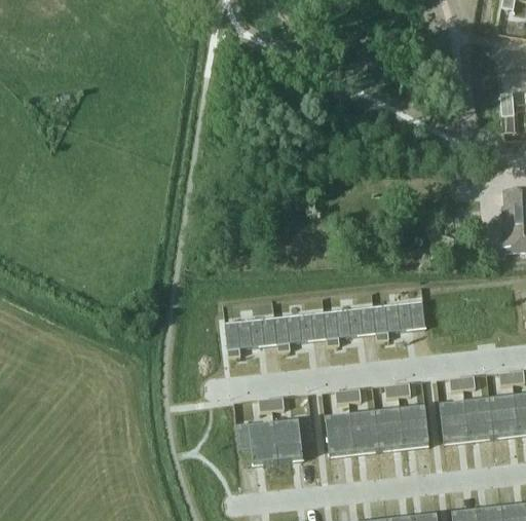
[(513,8),(515,0),(501,0),(500,6),(513,8)]
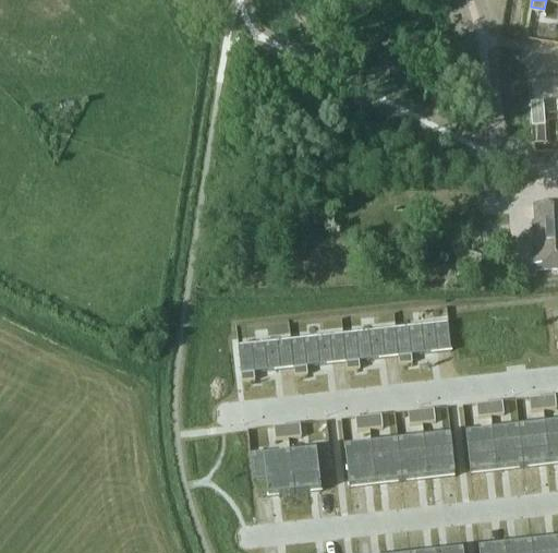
[(544,110),(543,98),(530,99),(531,111),(544,110)]
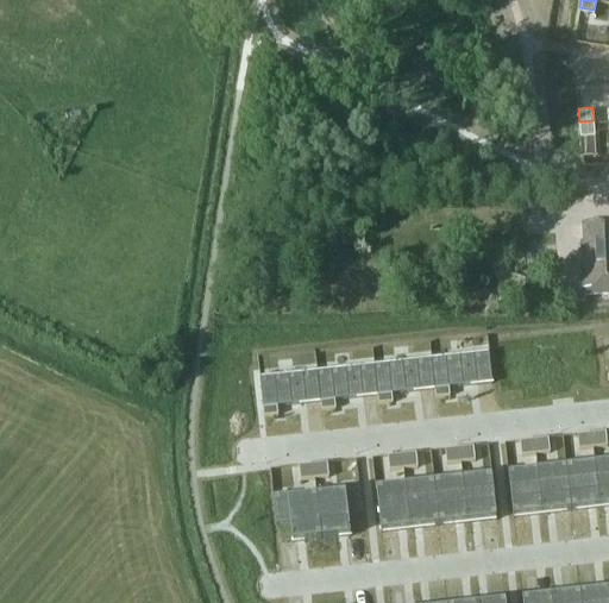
[(595,133),(594,120),(579,121),(581,133),(595,133)]
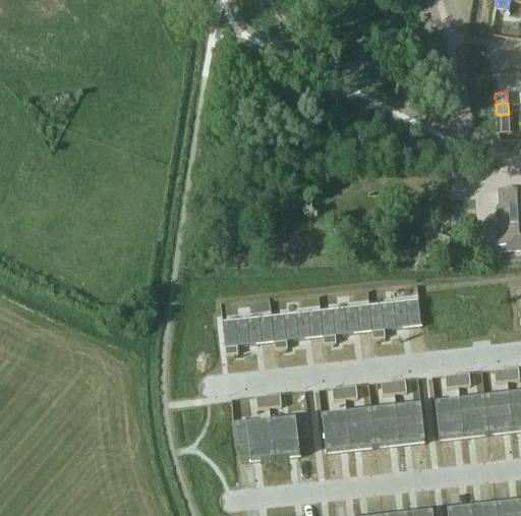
[(520,186),(499,187),(500,203),(498,204),(499,245),(487,245),(487,255),(501,254),(501,248),(520,247),(520,186)]
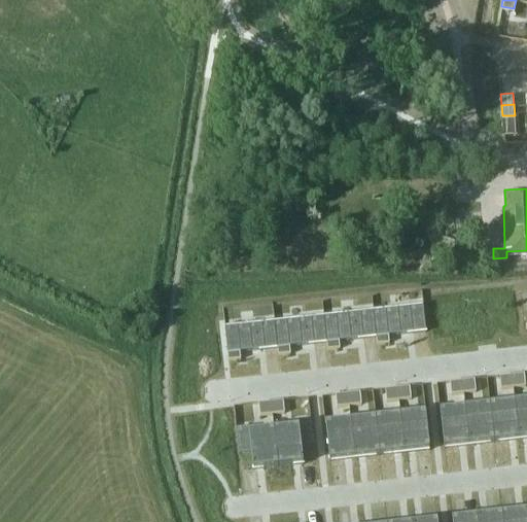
[(423,302),(374,308),(376,333),(388,332),(413,328),(425,327),(423,302)]
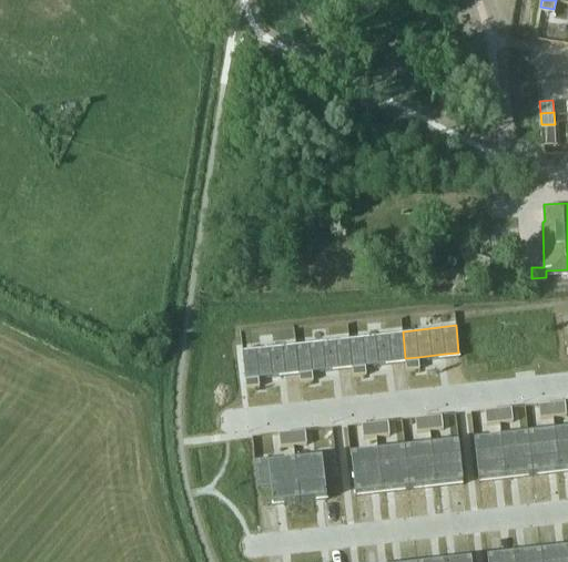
[(405,358),(403,331),(350,337),(351,350),(352,365),(365,363),(392,360),(405,358)]
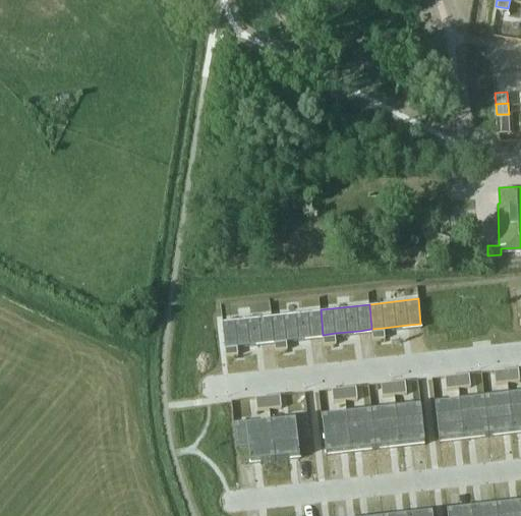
[(322,322),(321,309),(271,314),(274,340),(286,339),(310,336),(323,335),(322,322)]
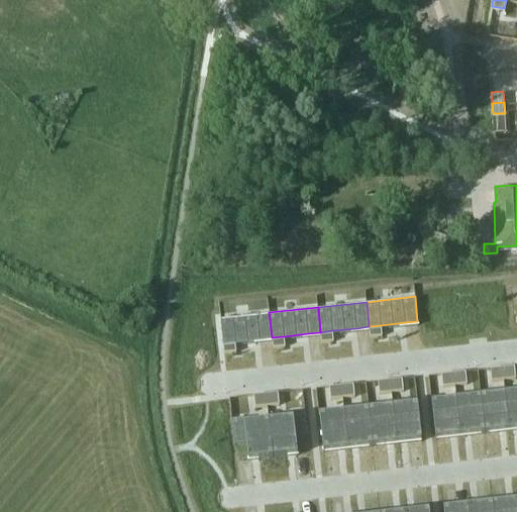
[(272,337),(269,312),(220,318),(223,342),(235,341),(260,338),(272,337)]
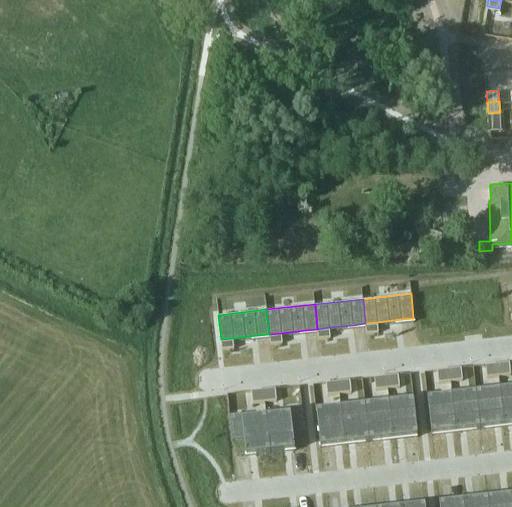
[(365,323),(366,331),(374,330),(378,329),(377,322),(365,323)]
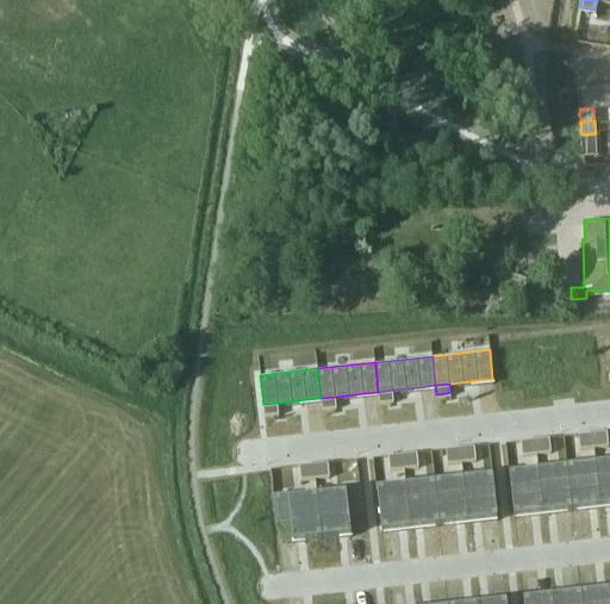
[(392,390),(378,392),(379,400),(387,399),(393,399),(392,390)]
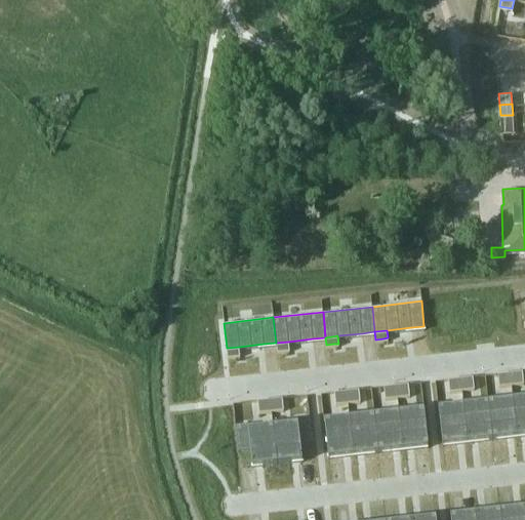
[(288,342),(276,343),(277,350),(285,350),(289,349),(288,342)]
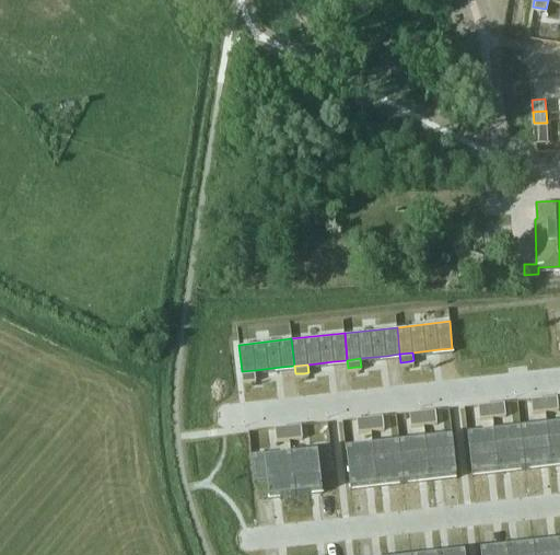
[(255,370),(242,371),(243,380),(252,379),(256,378),(255,370)]
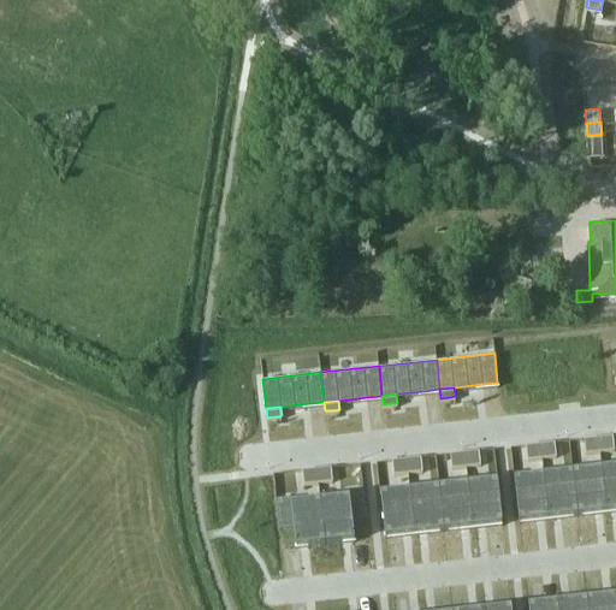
[(612,432),(598,434),(599,449),(614,448),(612,432)]
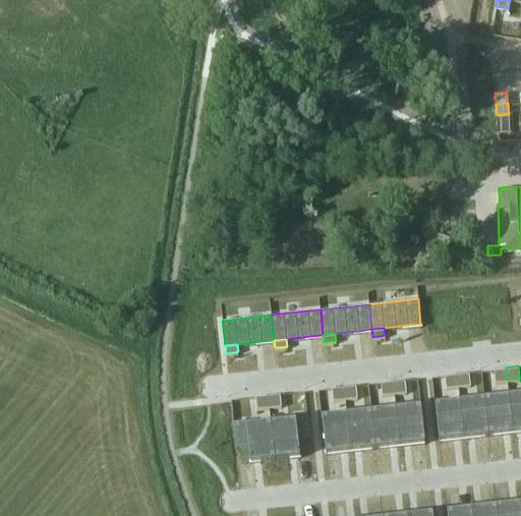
[(506,367),(494,368),(495,381),(507,380),(506,367)]
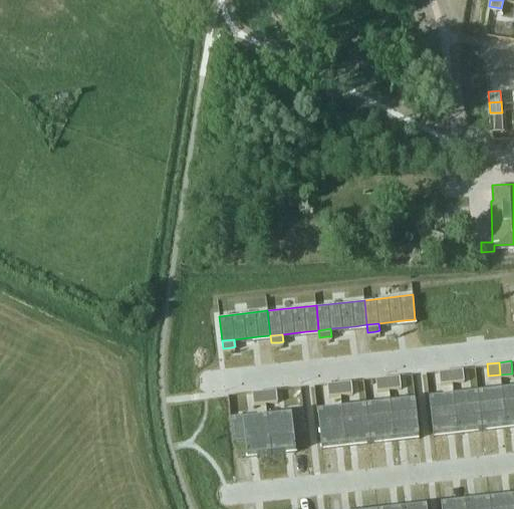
[(463,366),(451,367),(452,379),(464,378),(463,366)]
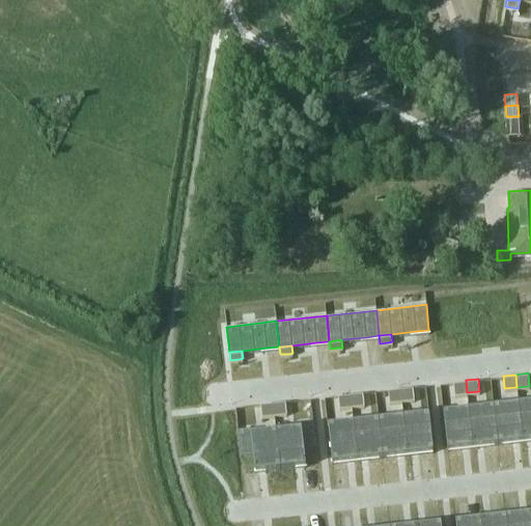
[(466,380),(453,381),(454,394),(467,392),(466,380)]
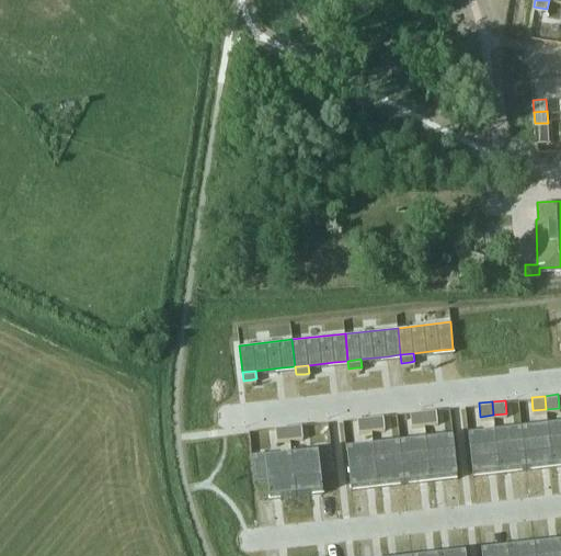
[(436,408),(423,409),(424,422),(437,421),(436,408)]
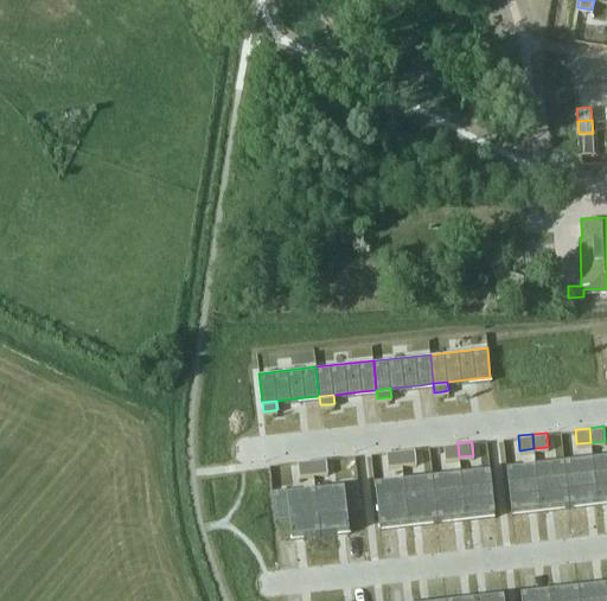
[(458,442),(443,443),(445,459),(459,456),(458,442)]
